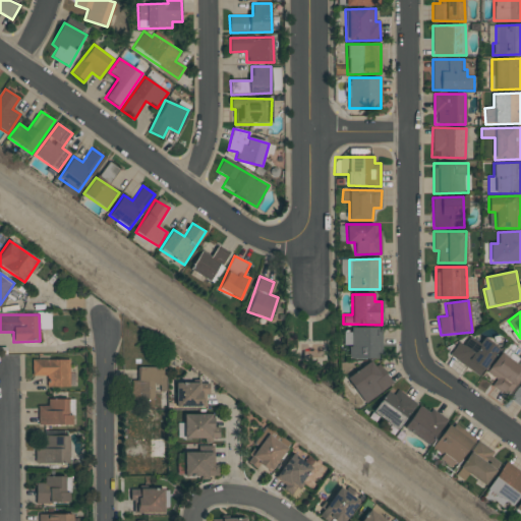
[(381,328),(351,328),(351,332),(343,332),(344,345),(349,345),(349,359),(382,358),(381,328)]
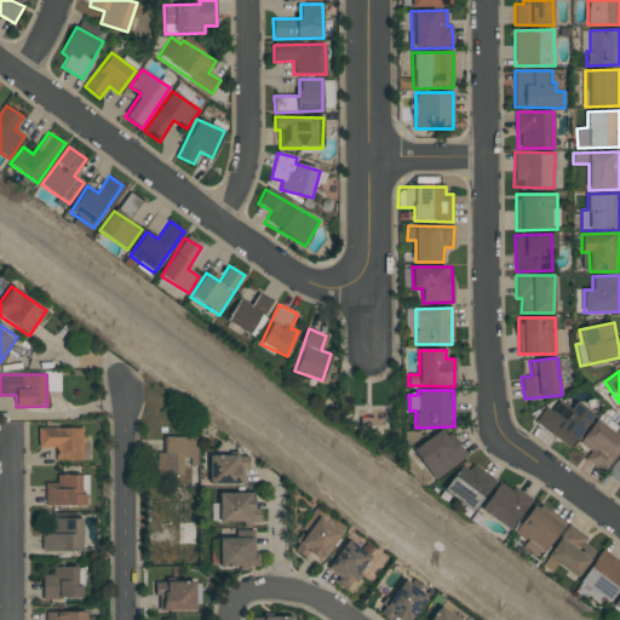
[(575,403),(572,409),(558,401),(552,411),(545,406),(534,425),(572,448),(593,414),(575,403)]
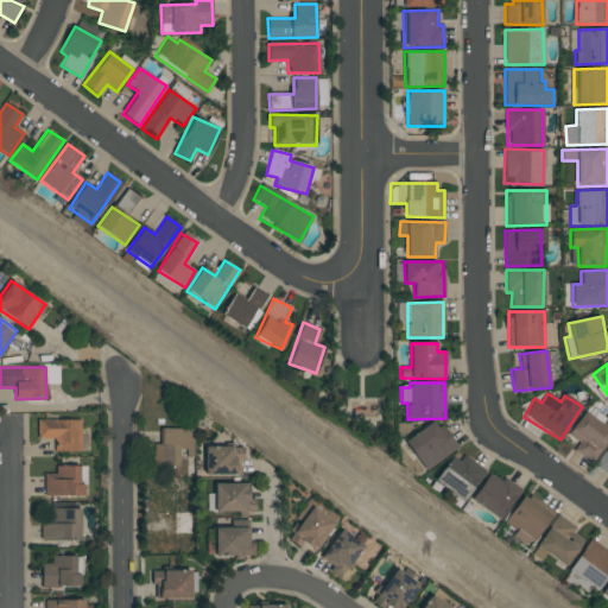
[(574,453),(589,460),(595,448),(602,451),(607,437),(607,425),(581,413),(570,436),(578,441),(574,453)]
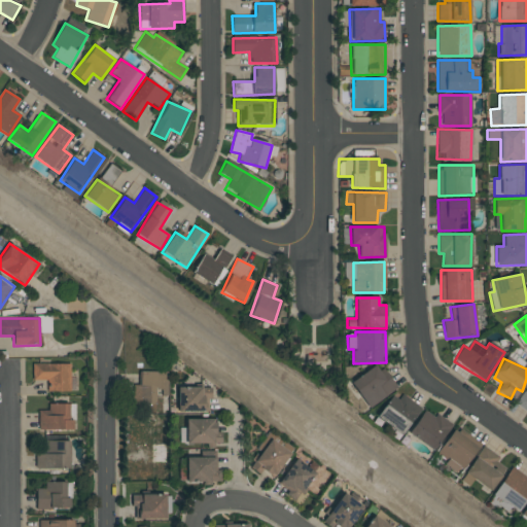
[(70,364),(32,363),(32,380),(47,381),(47,391),(70,392),(70,364)]
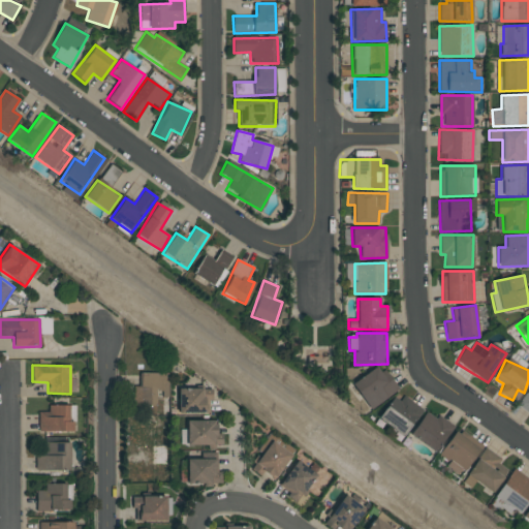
[(379,365),(352,383),(370,409),(397,391),(379,365)]
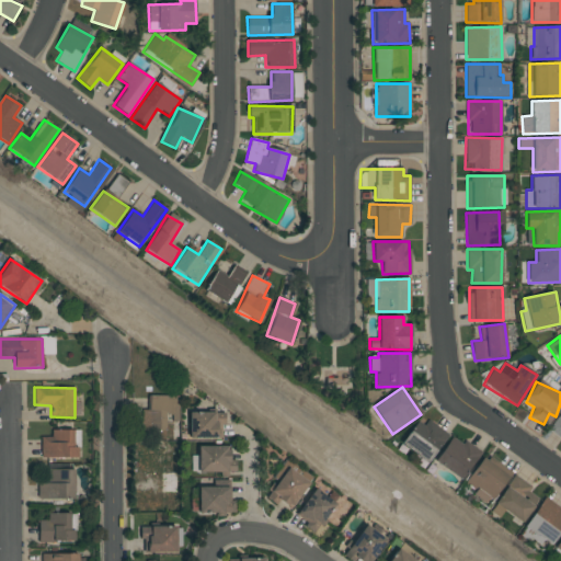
[(179,396),(148,396),(148,410),(144,409),(142,430),(165,430),(165,414),(171,414),(171,421),(178,421),(179,396)]
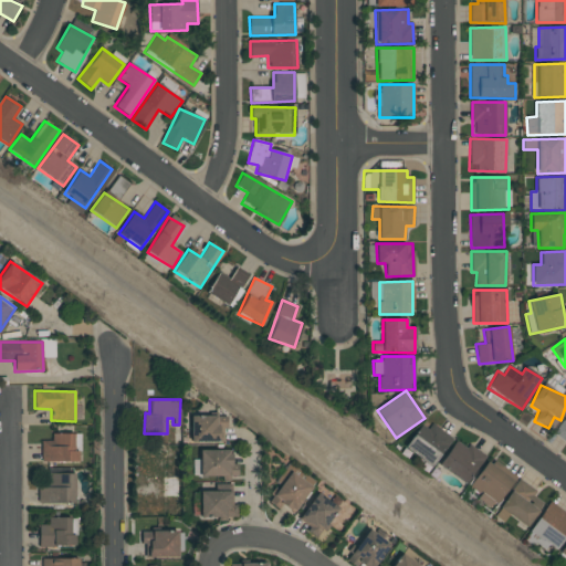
[(565,441),(565,415),(554,433),(565,441)]
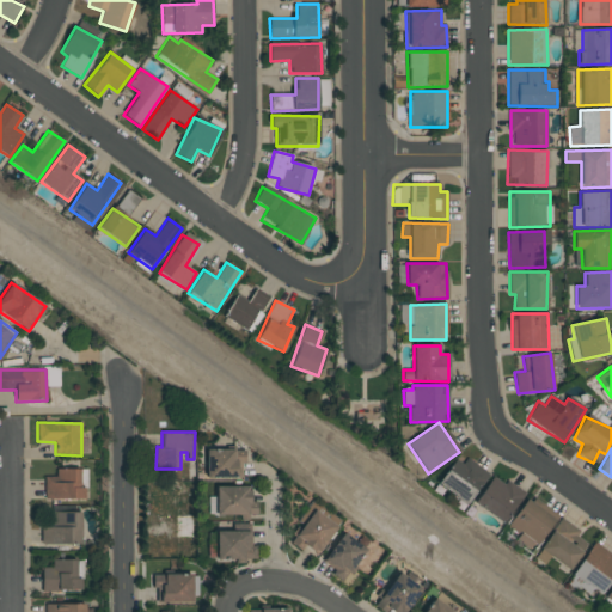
[(234,450),(206,450),(207,479),(242,478),(242,459),(234,460),(234,450)]
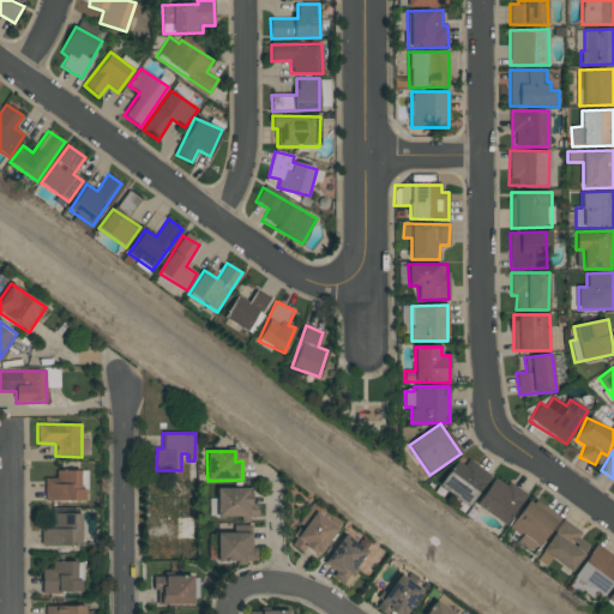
[(44,479),(44,503),(83,501),(82,470),(56,471),(56,479),(44,479)]
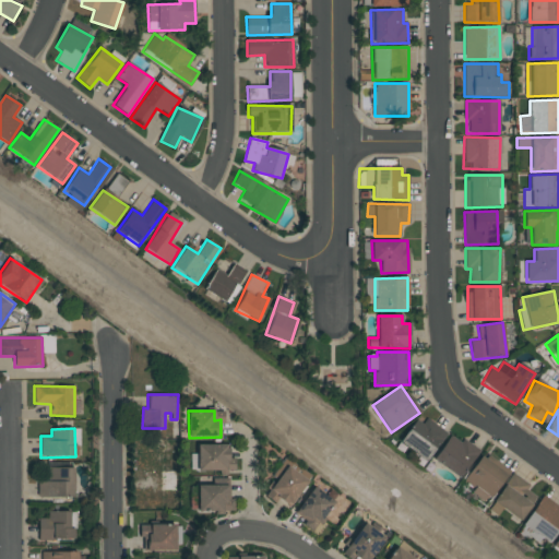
[(479,450),(463,439),(461,442),(451,436),(433,459),(459,478),(479,450)]
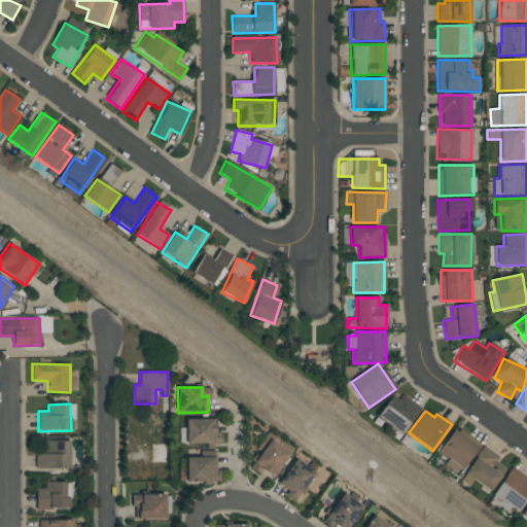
[(215,419),(186,419),(186,445),(221,445),(221,431),(215,431),(215,419)]
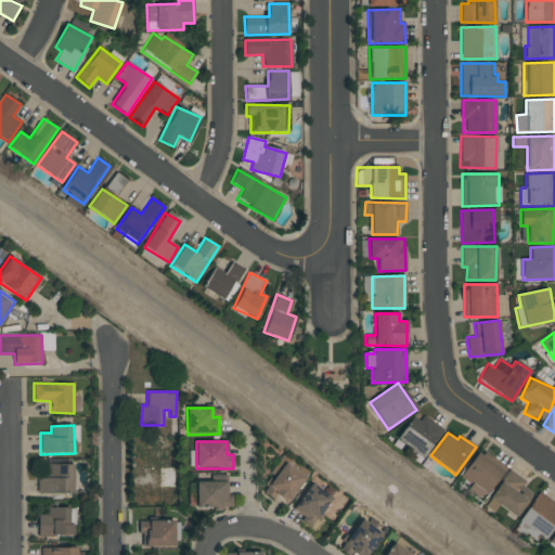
[(467,489),(482,500),(503,470),(477,452),(460,478),(470,486),(467,489)]
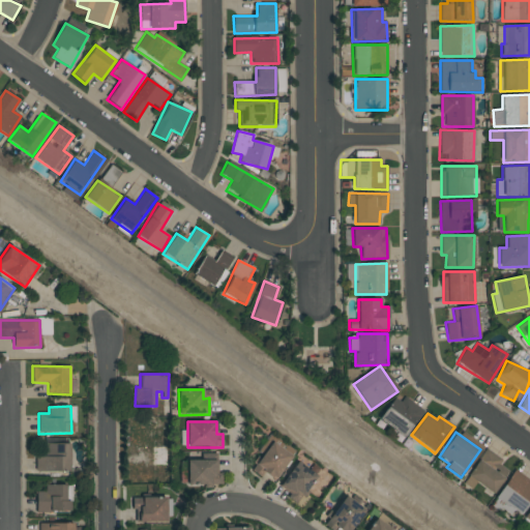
[(274,480),(293,454),(269,438),(248,469),(261,477),(264,473),(274,480)]
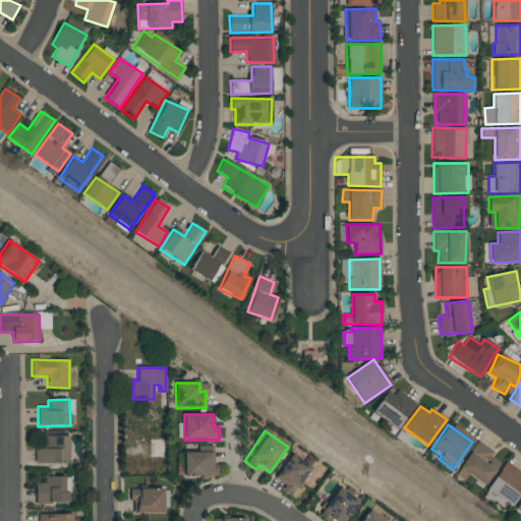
[(69,437),(41,436),(41,448),(36,448),(35,463),(68,464),(69,437)]
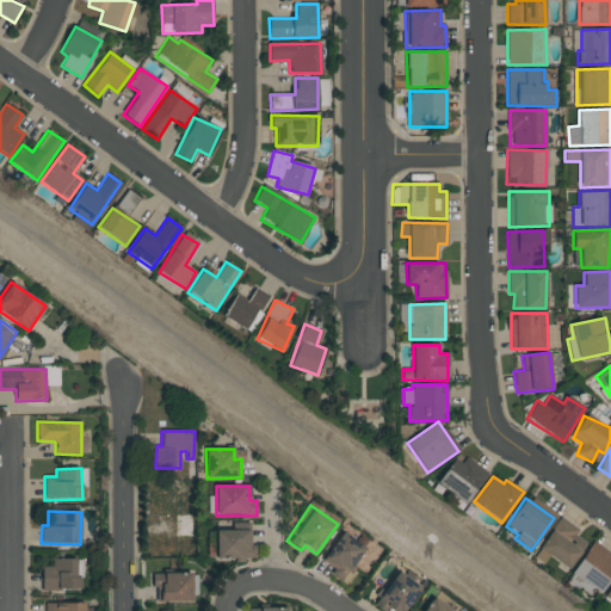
[(586,542),(575,536),(580,530),(559,517),(538,551),(569,569),(586,542)]
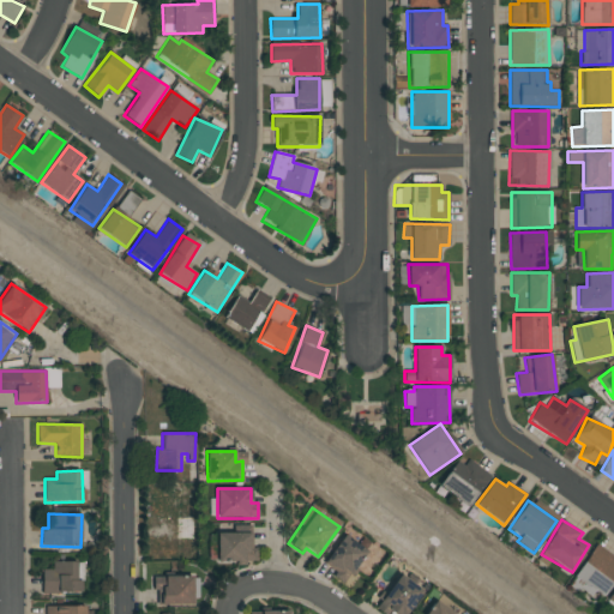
[(217,561),(257,563),(257,548),(252,548),(252,533),(217,533),(217,561)]
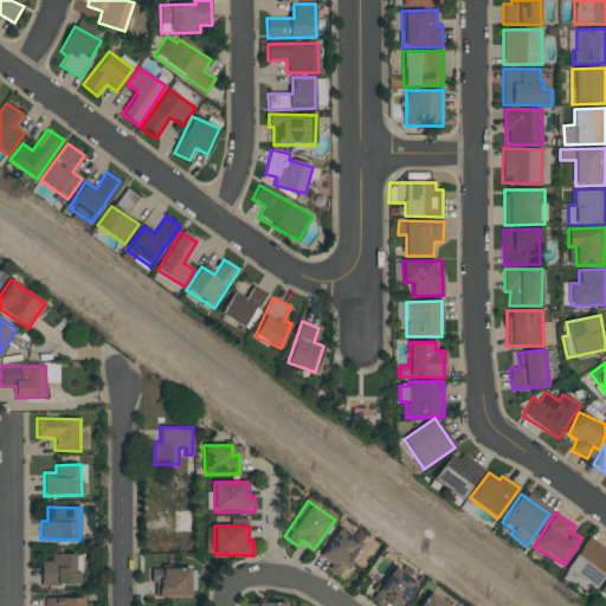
[(341,574),(362,543),(340,528),(318,558),(341,574)]
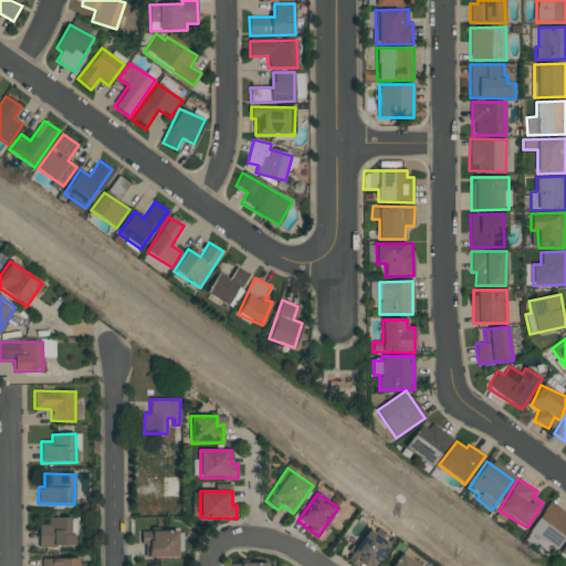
[(556,549),(565,535),(565,513),(549,502),(528,531),(556,549)]
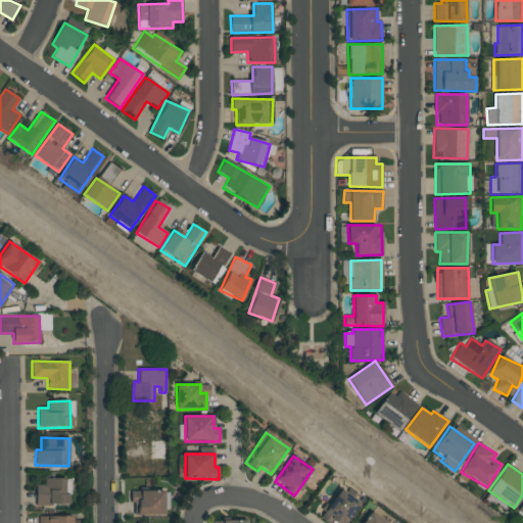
[(36,506),(69,505),(69,495),(65,495),(64,478),(45,478),(45,485),(36,485),(36,506)]
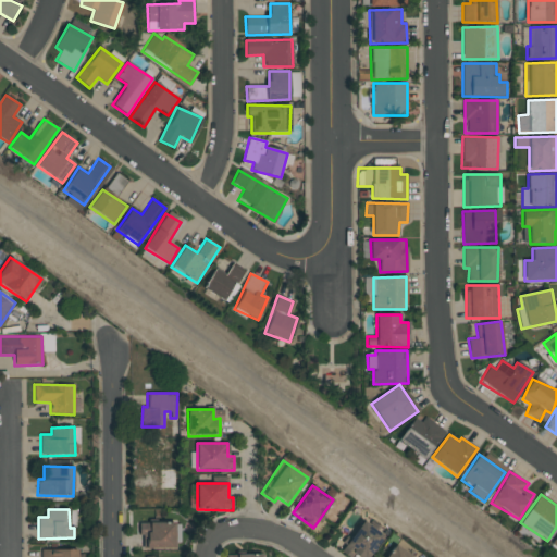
[(354,556),(370,556),(383,534),(360,521),(343,551),(354,556)]
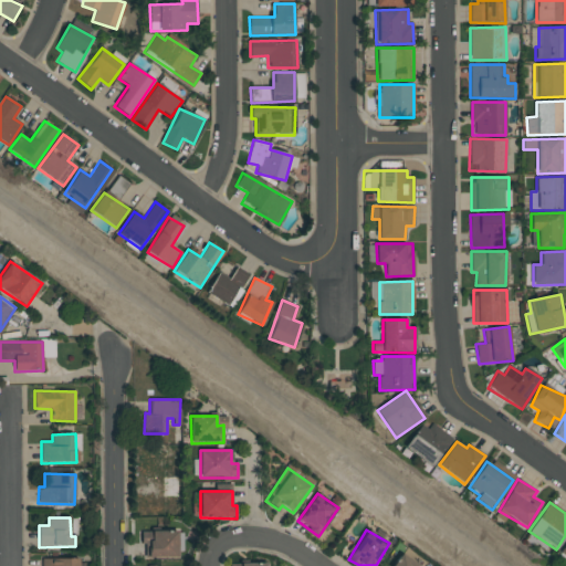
[(178,557),(178,544),(182,544),(182,532),(143,531),(143,557),(178,557)]
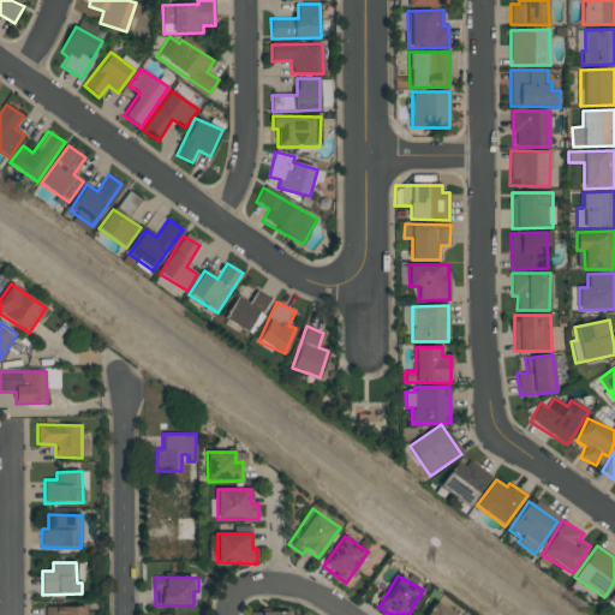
[(425,614),(454,614),(434,603),(425,614)]
